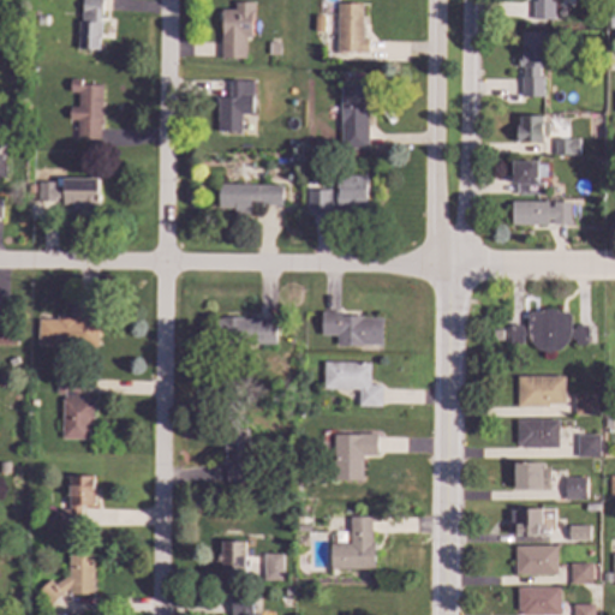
[(100,0),(78,0),(78,49),(100,51),(100,0)]
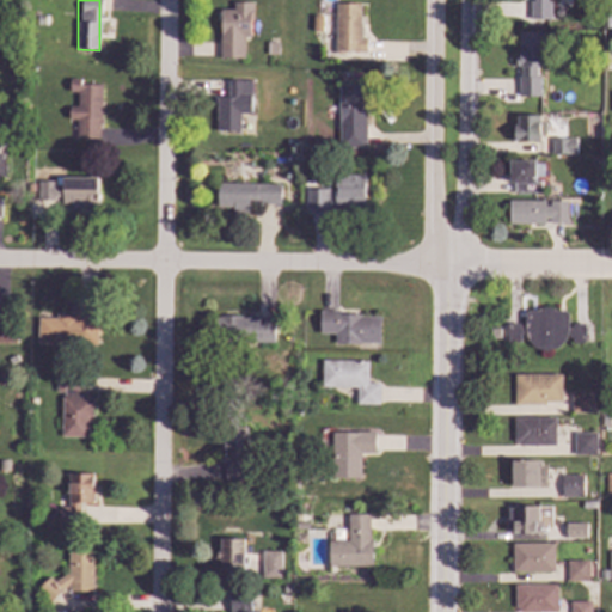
[(546,0),(546,1),(550,1),(550,20),(528,19),(530,1),(533,1),(533,0),(546,0)]
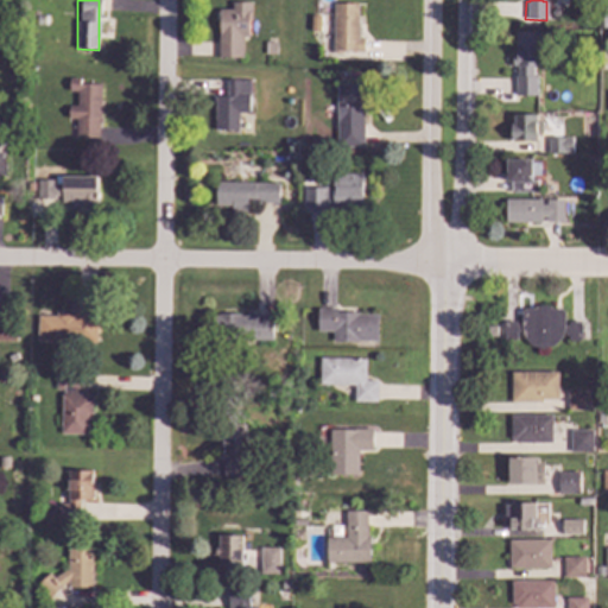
[(249,2),(230,2),(230,8),(217,10),(219,59),(242,58),(241,37),(249,37),(249,2)]
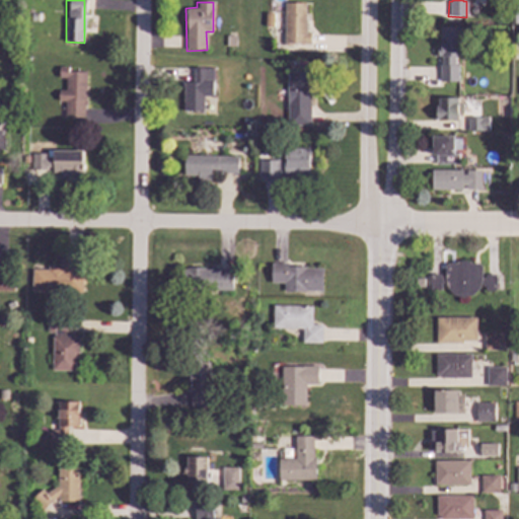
[(283,44),(305,45),(306,3),(284,3),(283,44)]
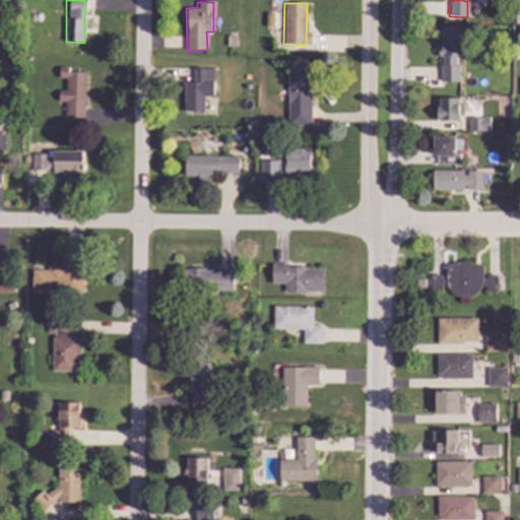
[(461,56),(455,56),(455,65),(458,65),(458,81),(442,81),(440,27),(461,27),(461,56)]
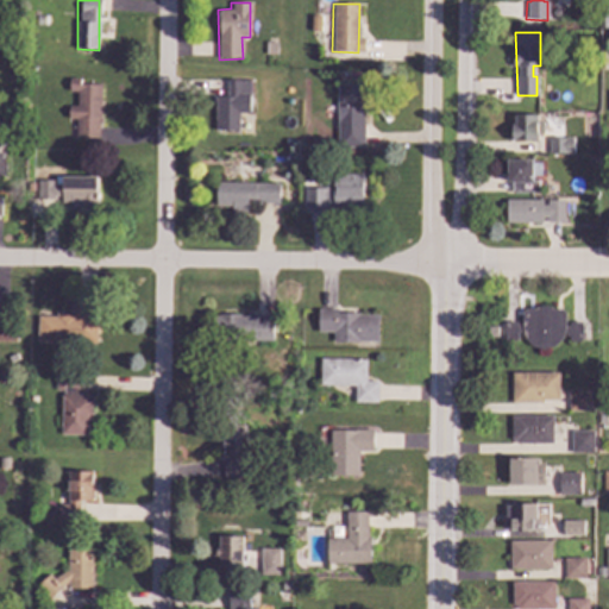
[(100,139),(100,85),(80,85),(80,79),(69,79),(68,92),(76,92),(76,106),(68,106),(68,123),(76,123),(76,139),(100,139)]
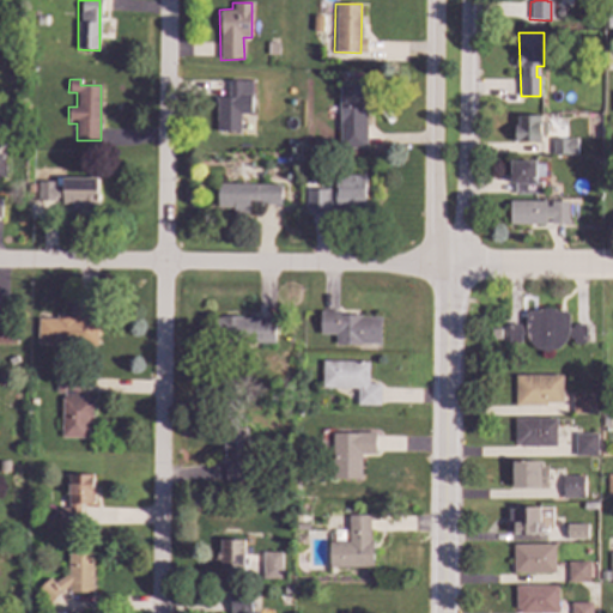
[(216,132),(240,133),(240,114),(250,114),(252,80),(228,80),(228,97),(216,97),(216,132)]
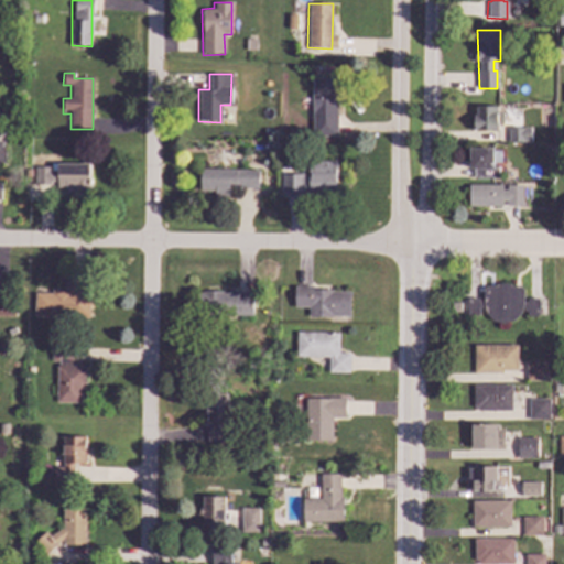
[(311,117),(337,116),(336,78),(311,79),(311,117)]
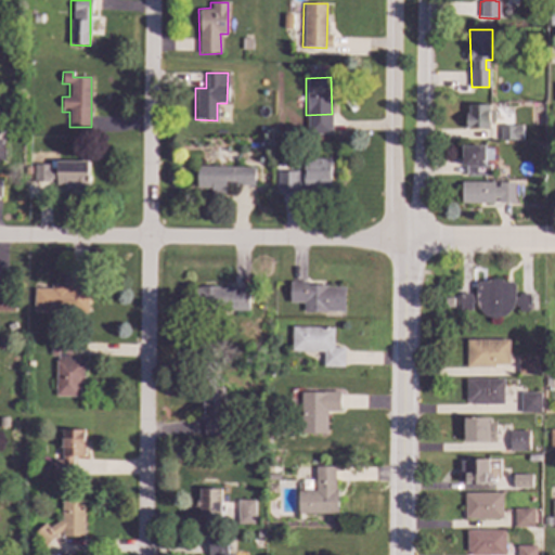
[(489,112),(494,112),(494,123),(488,123),(488,128),(465,127),(465,113),(467,113),(468,105),(489,106),(489,112)]
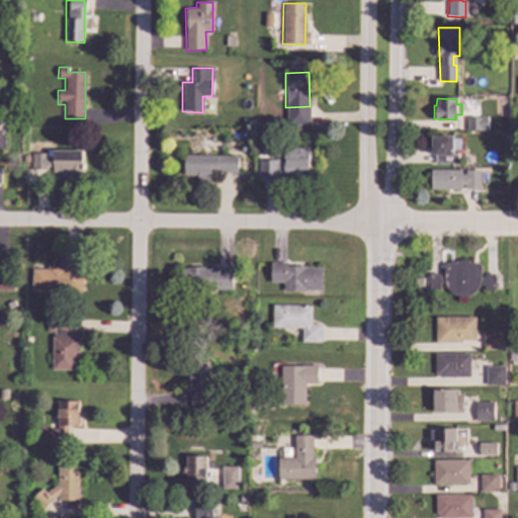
[(310,124),(310,113),(291,113),(291,124),(310,124)]
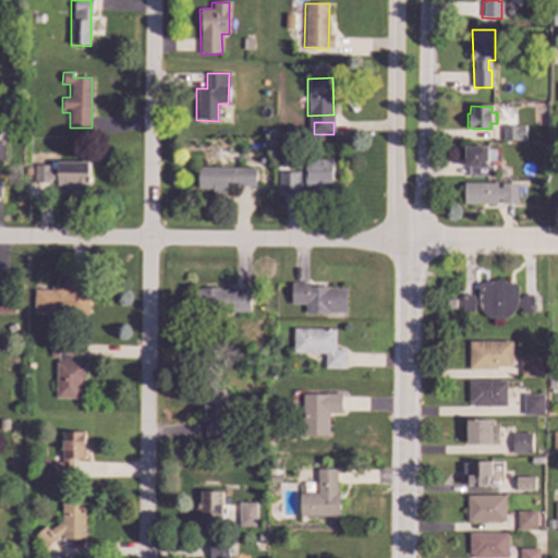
[(523,141),(504,141),(502,128),(523,128),(523,141)]
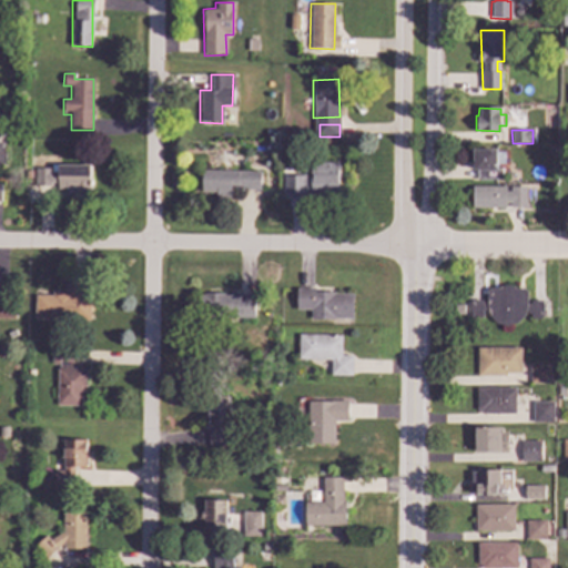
[(496,150),(496,169),(501,169),(500,181),(476,180),(477,169),(470,169),(472,149),(496,150)]
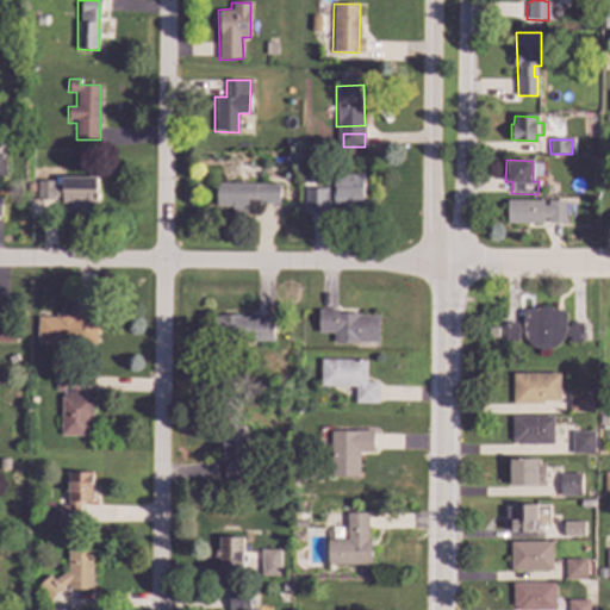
[(362,176),(335,175),(334,210),(362,210),(362,176)]
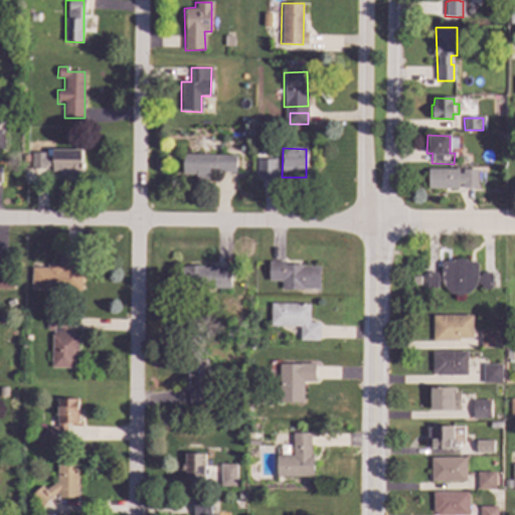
[(81,151),(31,151),(30,173),(81,174),(81,151)]
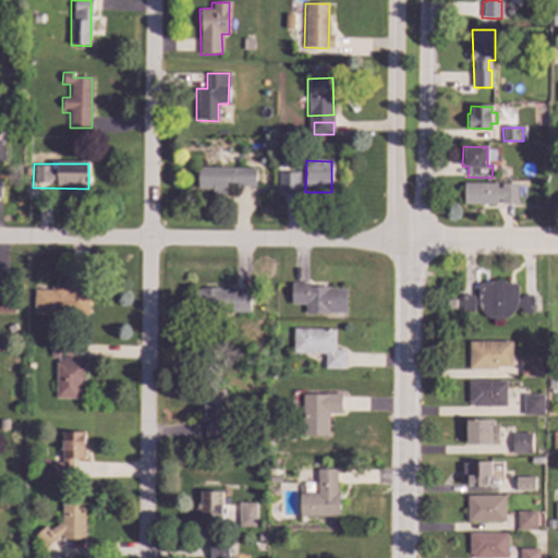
[(227,186),(255,187),(255,169),(198,167),(197,189),(211,190),(211,193),(227,193),(227,186)]
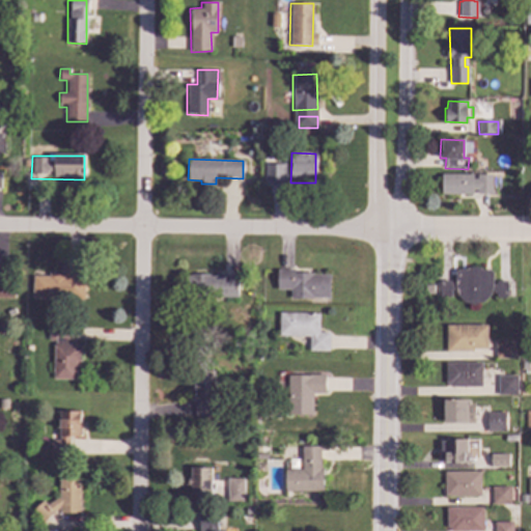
[(264,184),(289,184),(289,165),(266,164),(264,184)]
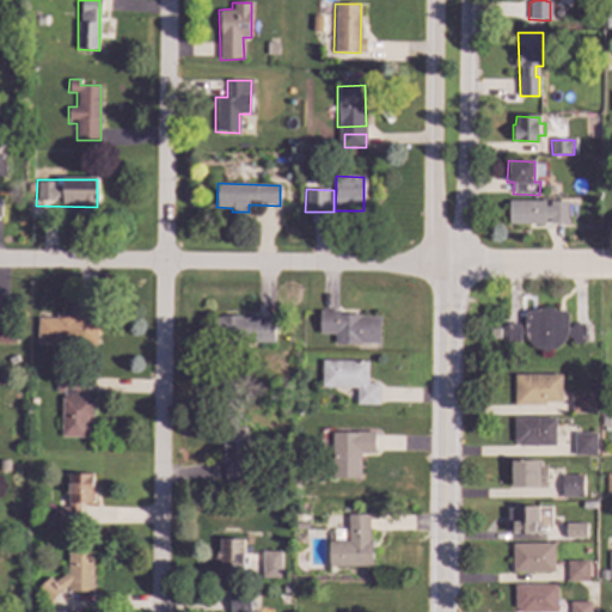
[(544,207),(550,207),(550,202),(565,202),(565,225),(550,225),(550,219),(544,219),(544,224),(508,224),(508,201),(544,201),(544,207)]
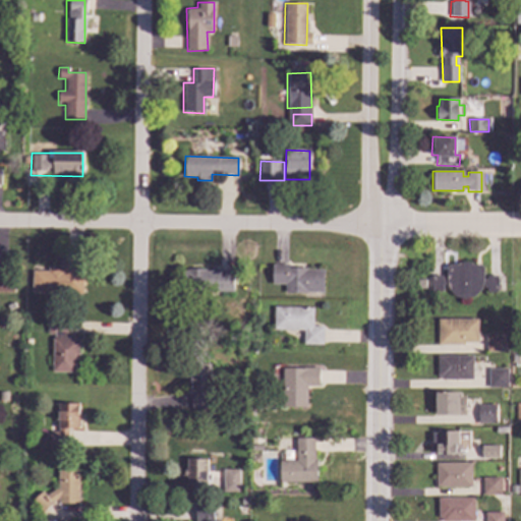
[(474,266),(480,266),(482,268),(482,279),(486,279),(486,277),(487,276),(496,276),(497,278),(497,291),(496,292),(487,292),(485,290),(485,288),(480,288),(480,290),(473,296),(464,299),(454,296),(448,289),(447,285),(442,285),(442,290),(440,292),(431,292),(430,290),(430,277),(431,276),(441,276),(441,278),(446,279),(446,267),(448,265),(454,265),(460,263),(468,263),(474,266)]
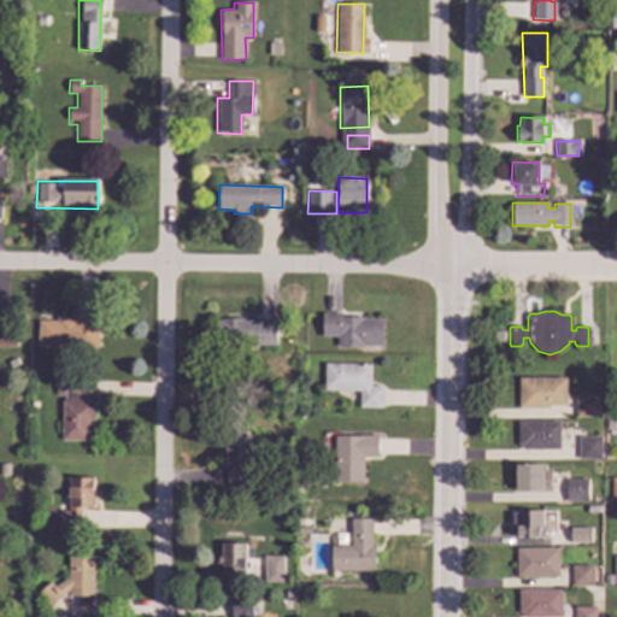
[(321,338),(336,338),(336,347),(382,348),(383,317),(322,316),(321,338)]
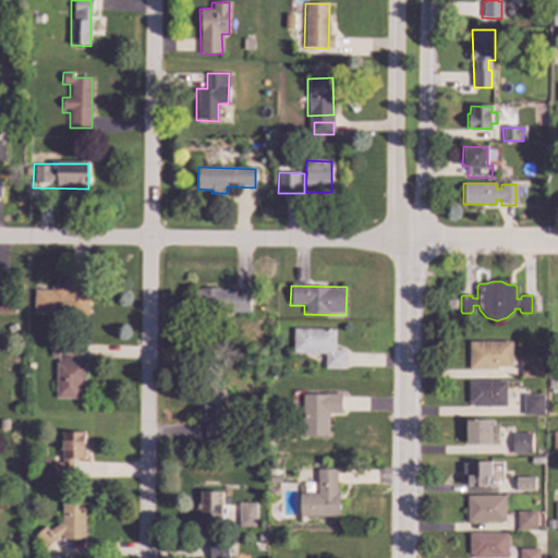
[(34,314),(88,315),(89,288),(34,287),(34,314)]
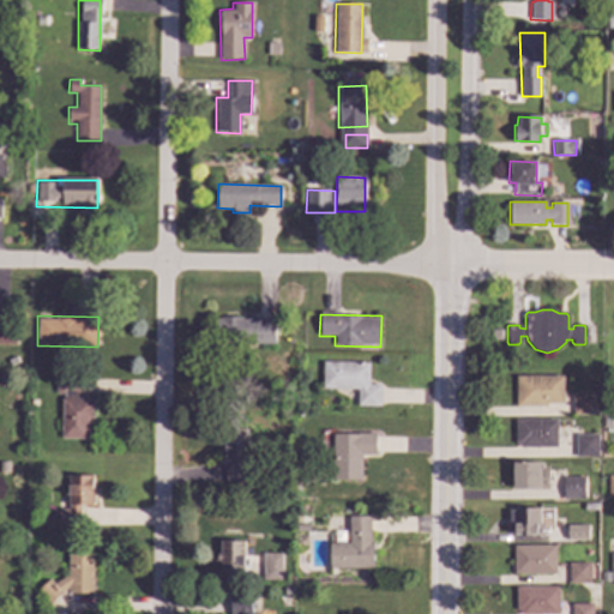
[(275,319),(216,318),(216,342),(275,344),(275,319)]
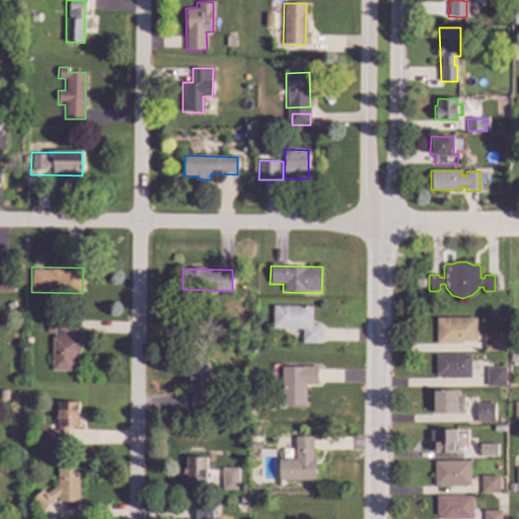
[(0,292),(12,292),(12,272),(0,272),(0,292)]
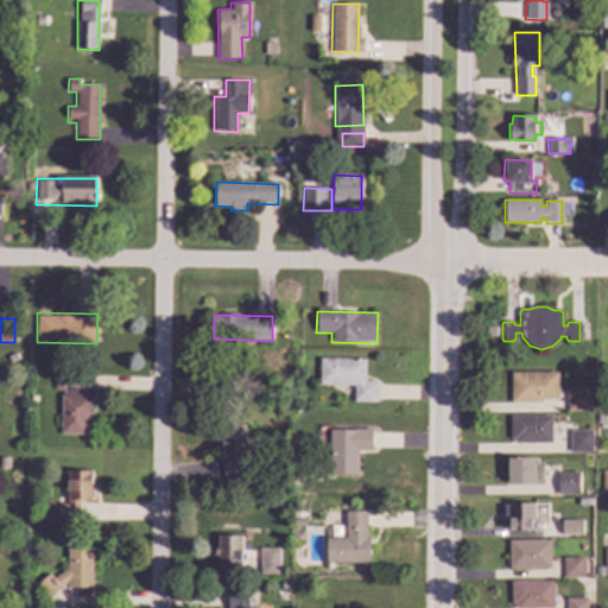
[(354,385),(353,403),(377,403),(377,381),(365,381),(365,359),(318,359),(318,385),(354,385)]
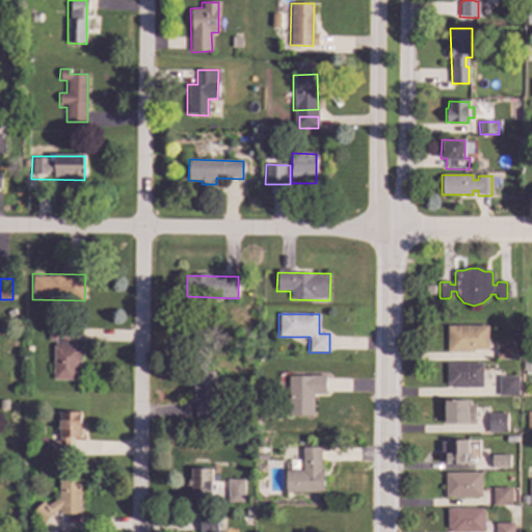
[(486,349),(473,349),(473,351),(448,351),(447,327),(486,326),(486,349)]
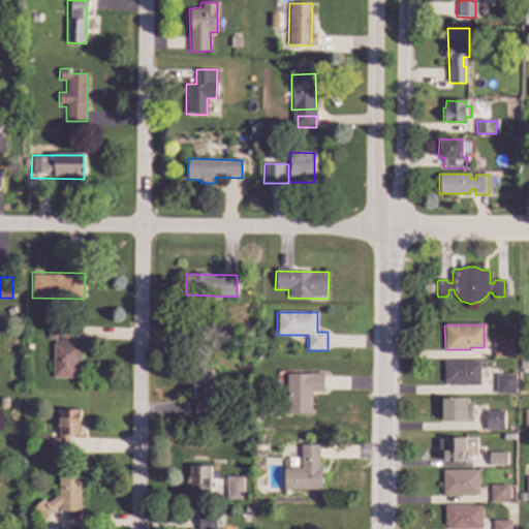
[(78,379),(79,344),(74,344),(74,327),(48,327),(48,340),(53,340),(53,378),(78,379)]
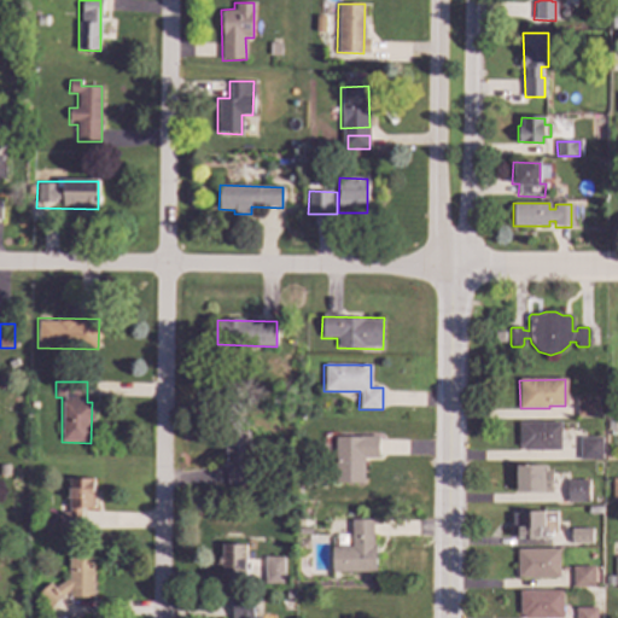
[(599,417),(577,417),(577,397),(599,397),(599,417)]
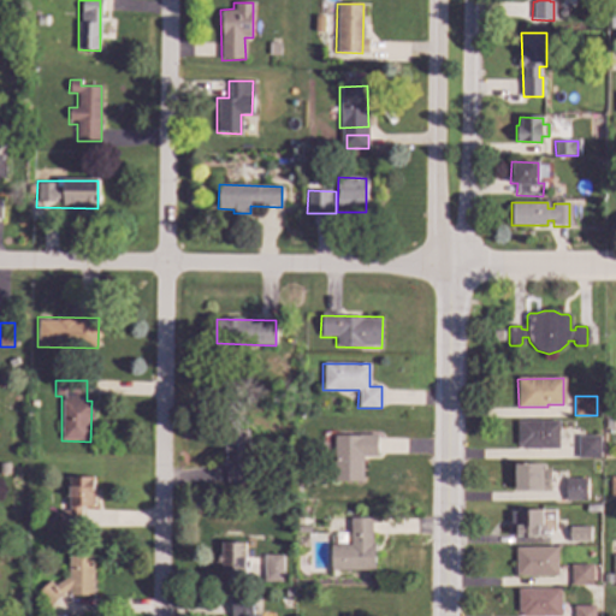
[(250,485),(249,419),(225,420),(226,485),(250,485)]
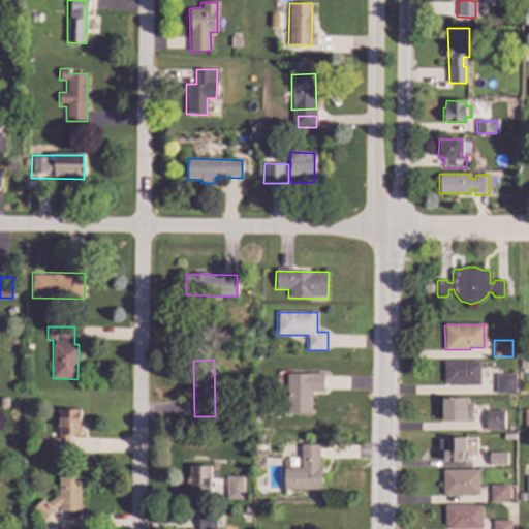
[(479,385),(447,385),(447,382),(444,382),(444,362),(479,362),(479,385)]
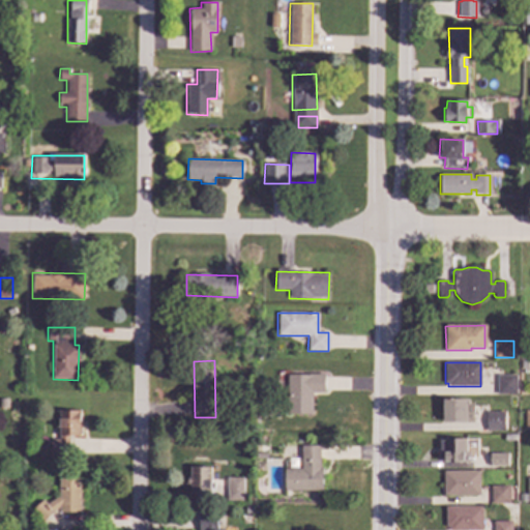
[(312,416),(313,392),(324,392),(324,375),(287,374),(286,415),(312,416)]
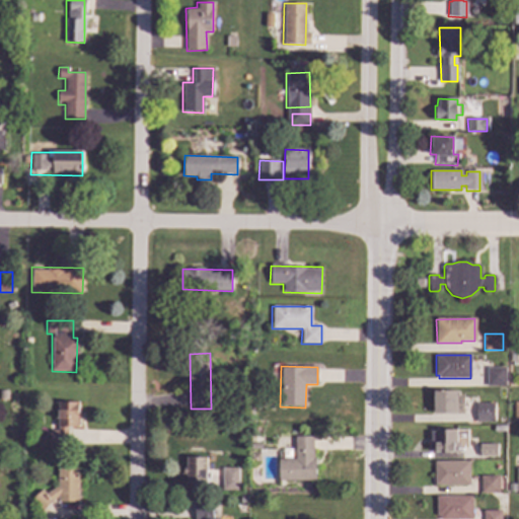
[(505,367),(505,386),(486,385),(487,367),(505,367)]
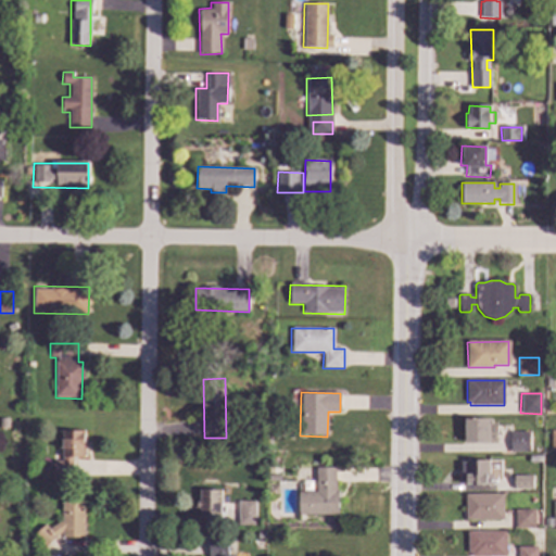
[(489,424),(496,424),(496,443),(465,443),(465,419),(489,419),(489,424)]
